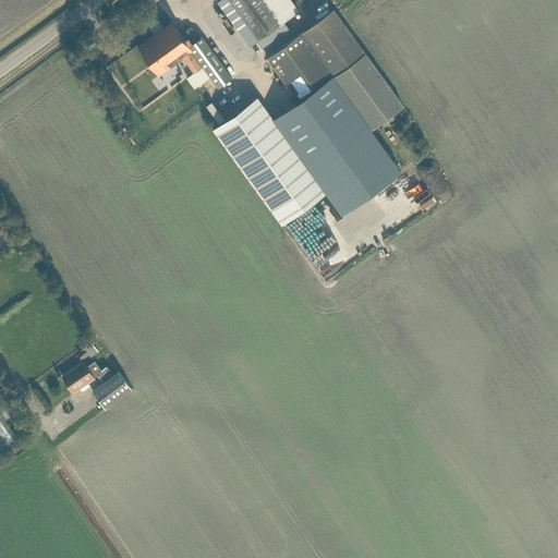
[(292,0),(219,0),(218,1),(250,46),(300,10),(292,0)]
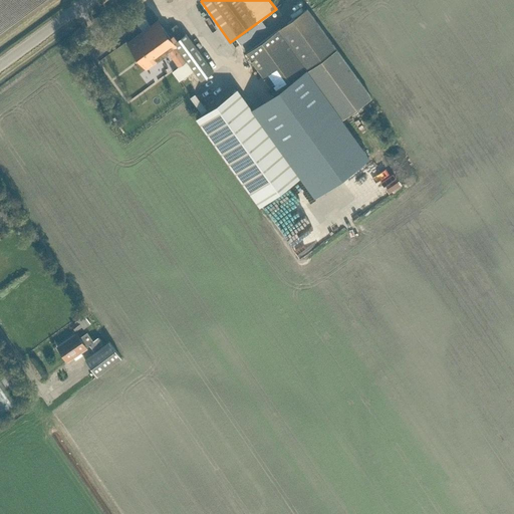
[(276,92),(306,70),(337,48),(308,8),(247,52),(276,92)]
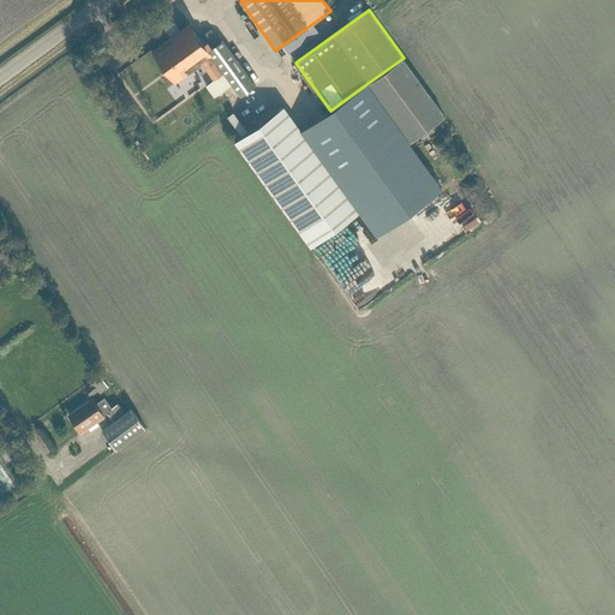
[(213,55),(208,49),(210,49),(191,23),(153,51),(159,59),(171,51),(179,63),(181,61),(190,72),(203,63),(213,55)]
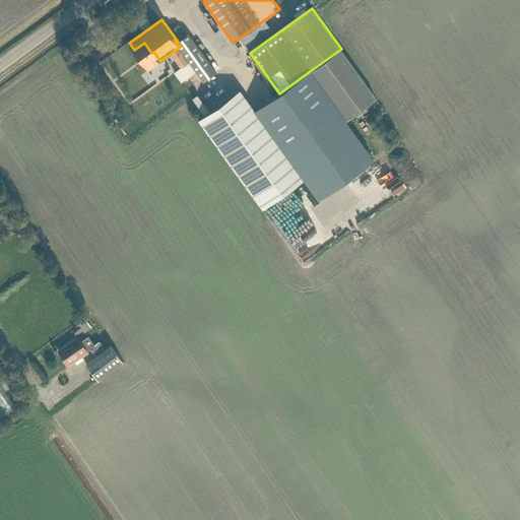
[(177,39),(185,33),(178,24),(171,29),(177,39)]
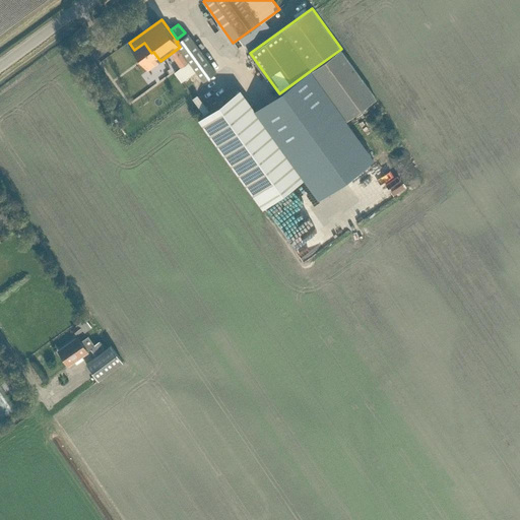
[(189,33),(178,42),(176,42),(180,47),(190,61),(182,66),(175,71),(182,80),(196,70),(204,80),(216,71),(189,33)]
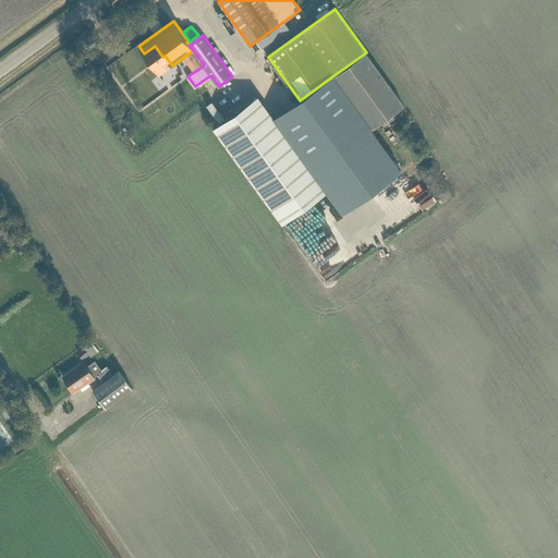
[(155,46),(144,53),(159,74),(172,65),(165,56),(162,57),(155,46)]
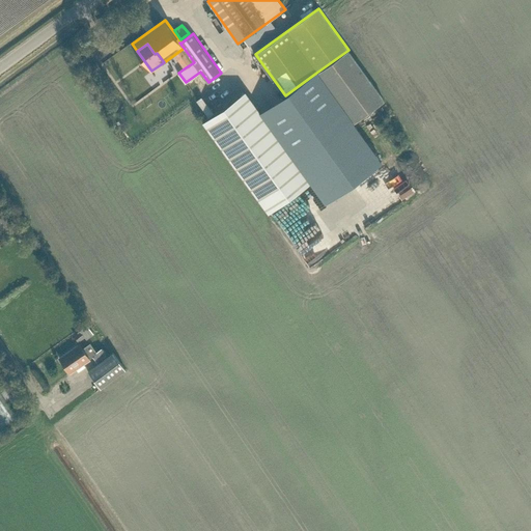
[(194,62),(184,48),(175,54),(186,67),(194,62)]
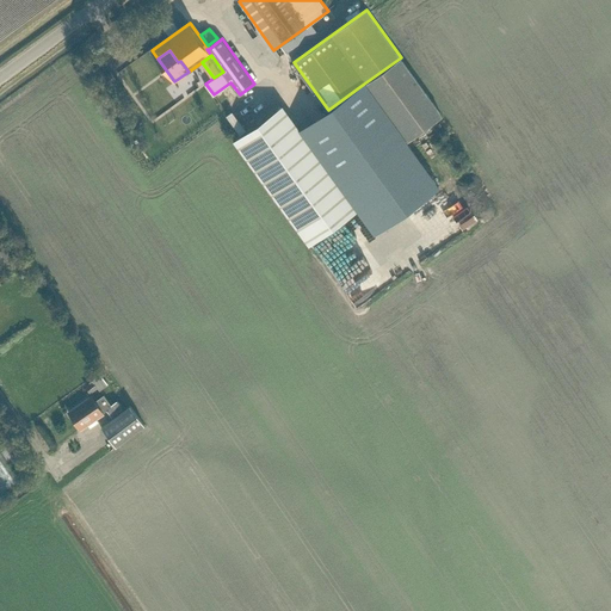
[(401,57),(364,84),(407,141),(443,115),(401,57)]
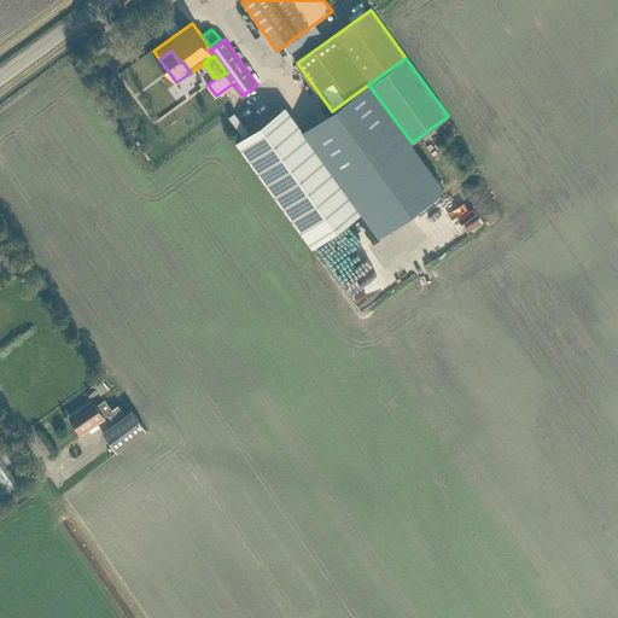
[(332,111),(302,133),(361,213),(379,237),(445,188),(412,143),(368,85),(332,111)]
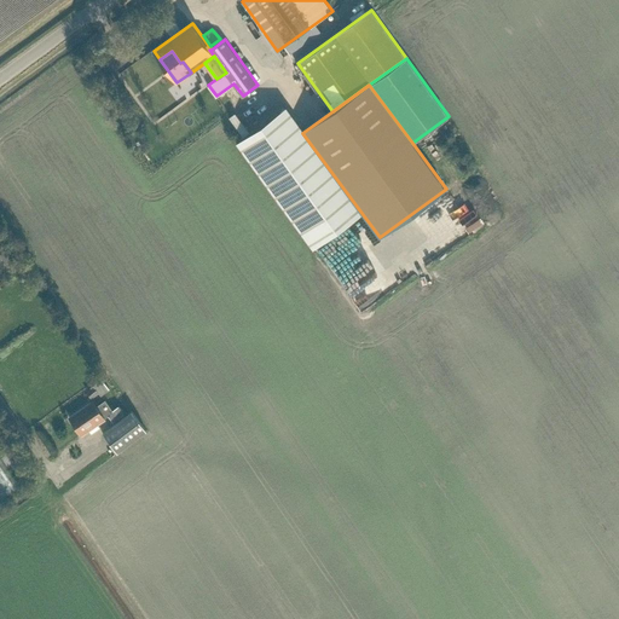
[(302,133),(287,110),(238,143),(313,248),(362,213),(302,133)]
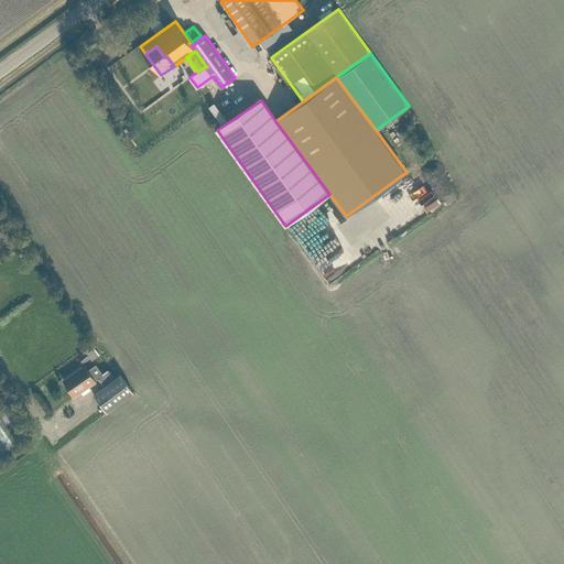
[(214,104),(209,107),(221,123),(227,120),(214,104)]
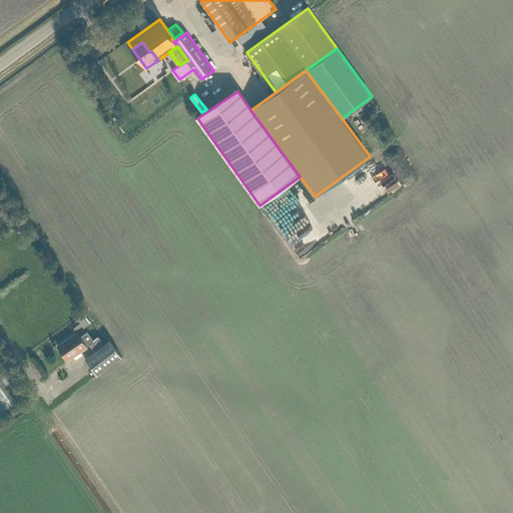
[(0,207),(0,220),(4,225),(15,219),(6,204),(0,207)]
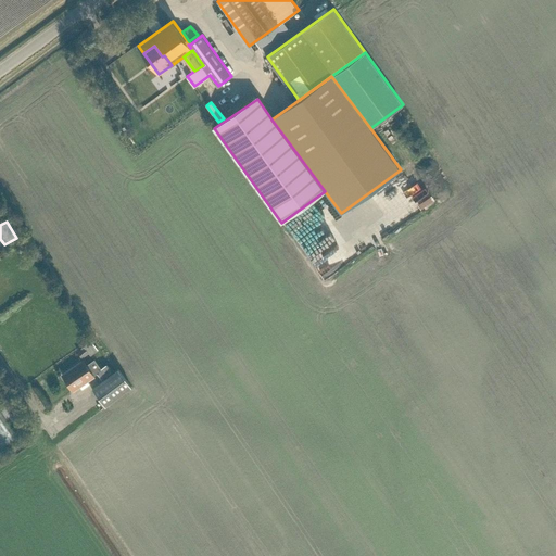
[(34,272),(29,264),(25,266),(30,274),(34,272)]
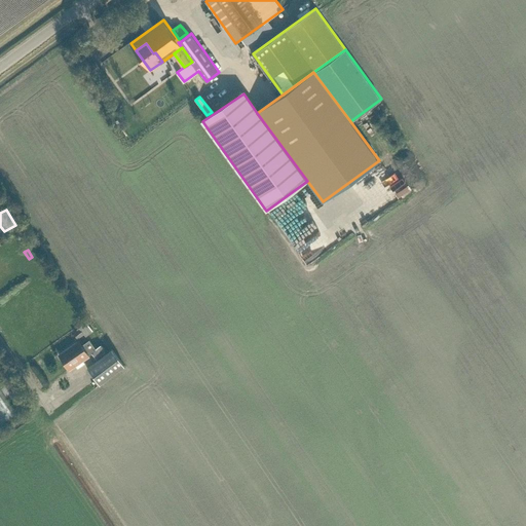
[(85,336),(92,331),(85,321),(78,326),(85,336)]
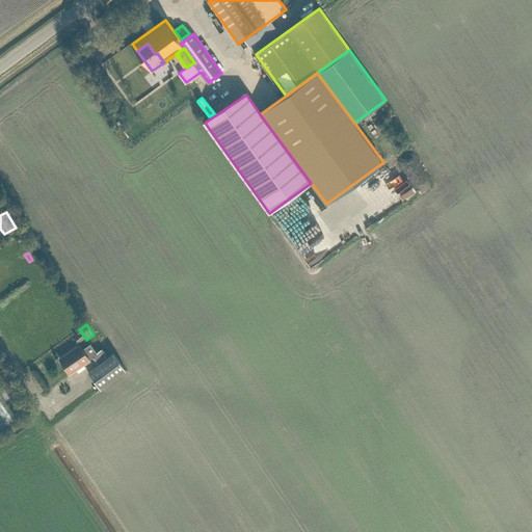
[(89,358),(92,356),(98,353),(97,352),(90,344),(83,349),(80,345),(59,358),(71,374),(90,360),(89,358)]
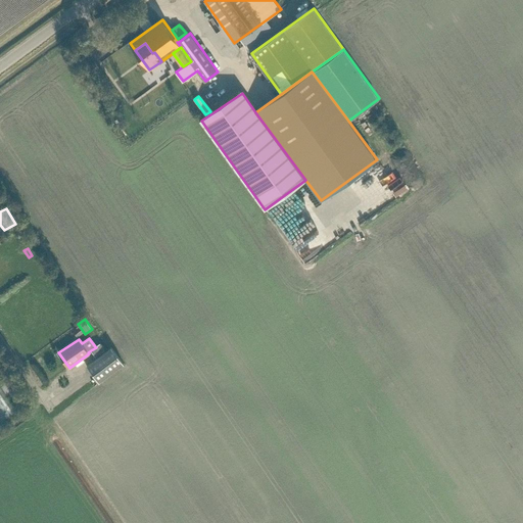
[(96,347),(91,350),(96,358),(86,365),(99,382),(124,364),(105,339),(102,342),(107,348),(106,349),(101,342),(95,346),(96,347)]
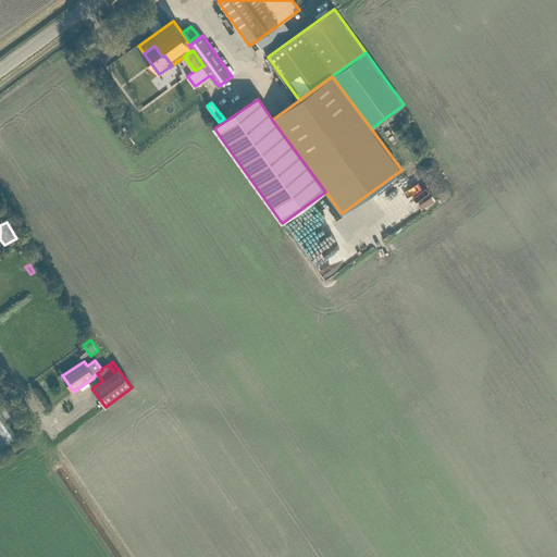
[(10,405),(1,411),(5,418),(14,412),(10,405)]
